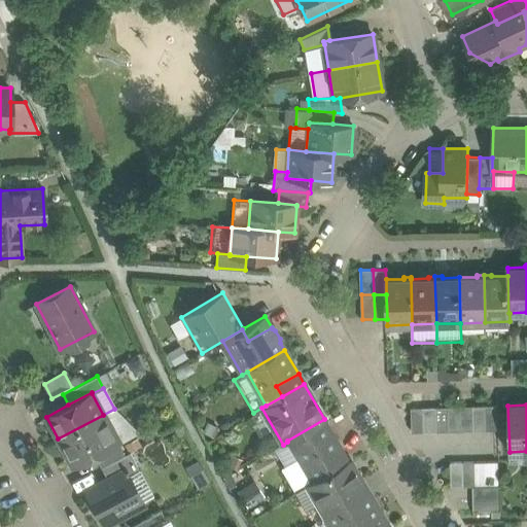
[(485,406),(472,407),(473,431),(486,430),(485,406)]
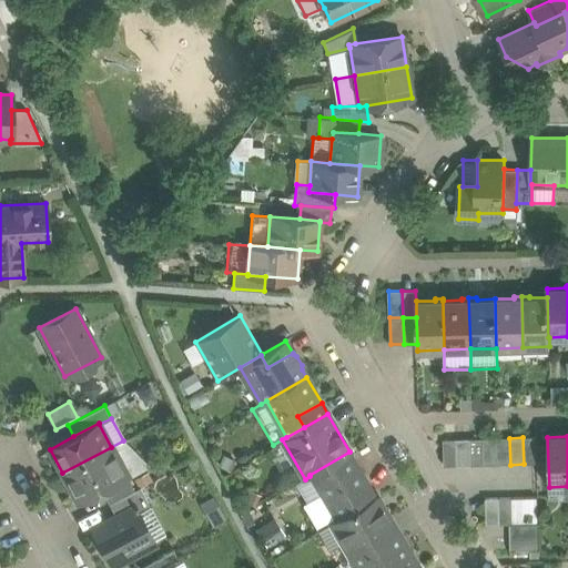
[(536,437),(523,437),(524,464),(536,464),(536,437)]
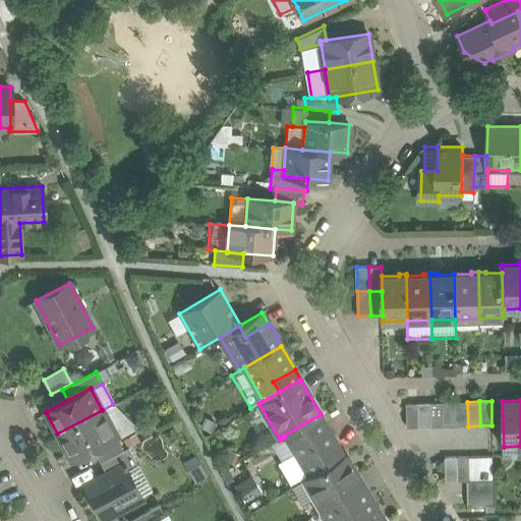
[(443,402),(430,403),(431,427),(444,426),(443,402)]
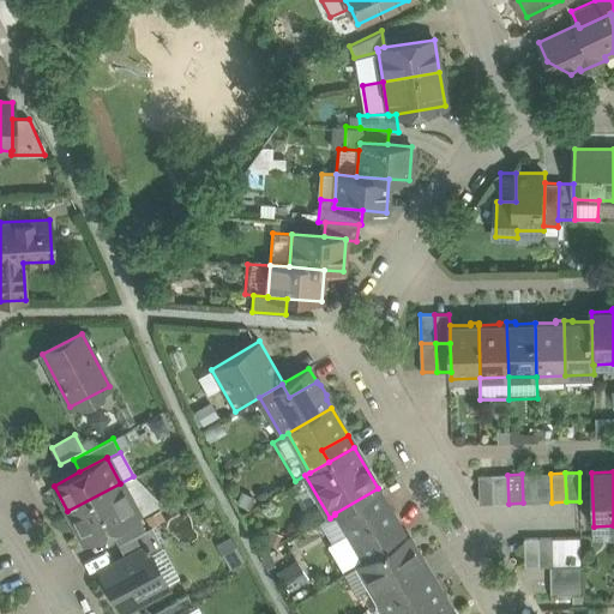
[(536,474),(522,474),(523,503),(536,503),(536,474)]
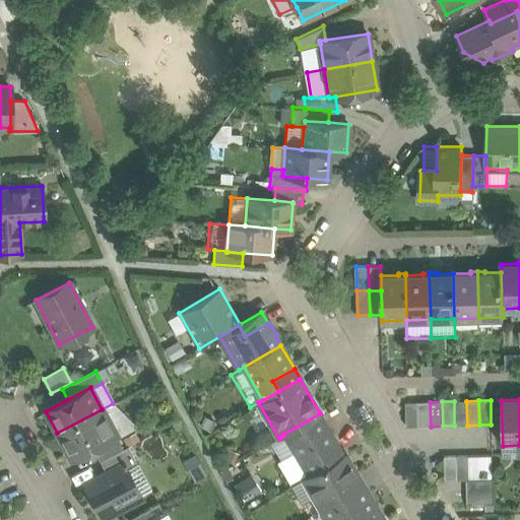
[(466,401),(454,401),(454,426),(467,426),(466,401)]
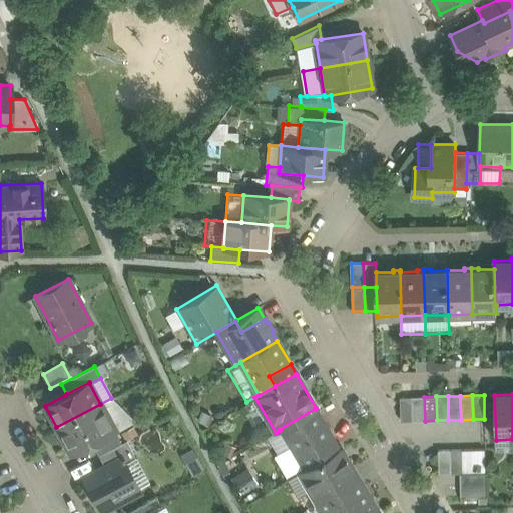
[(412,397),(400,397),(401,421),(413,421),(412,397)]
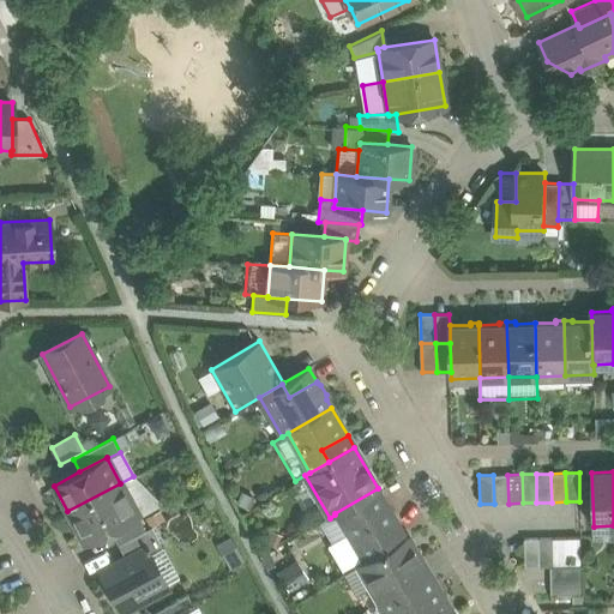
[(507,475),(493,475),(494,504),(509,504),(507,475)]
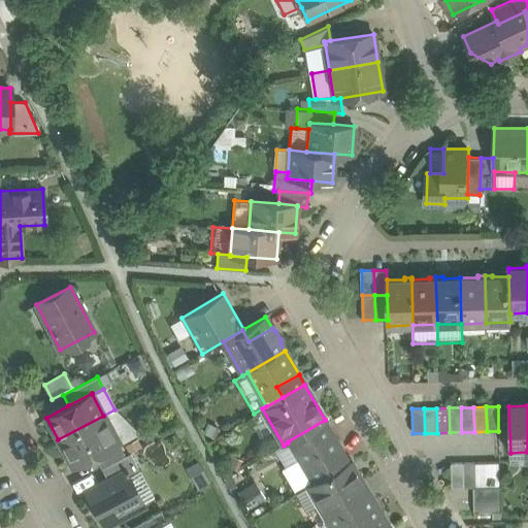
[(103,416),(58,439),(72,466),(94,455),(118,442),(103,416)]
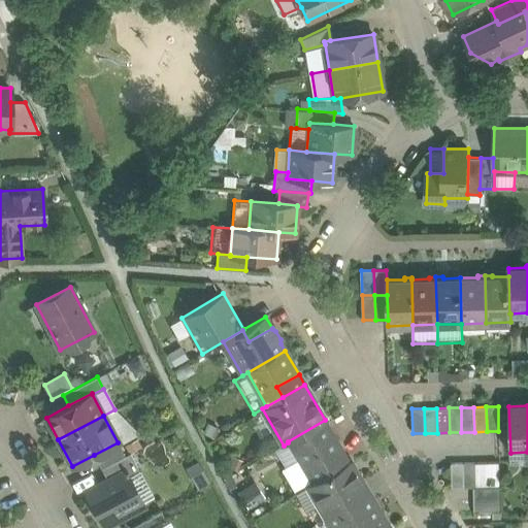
[(325,420),(288,441),(288,442),(301,465),(311,483),(350,461),(325,420)]
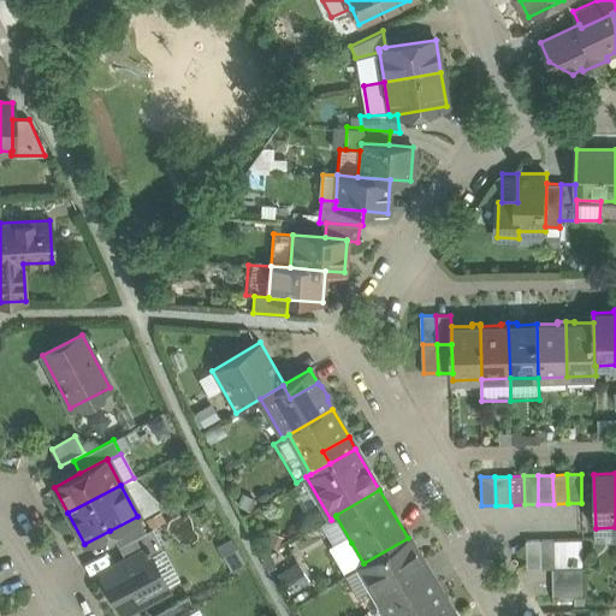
[(137,516),(110,531),(118,546),(146,532),(137,516)]
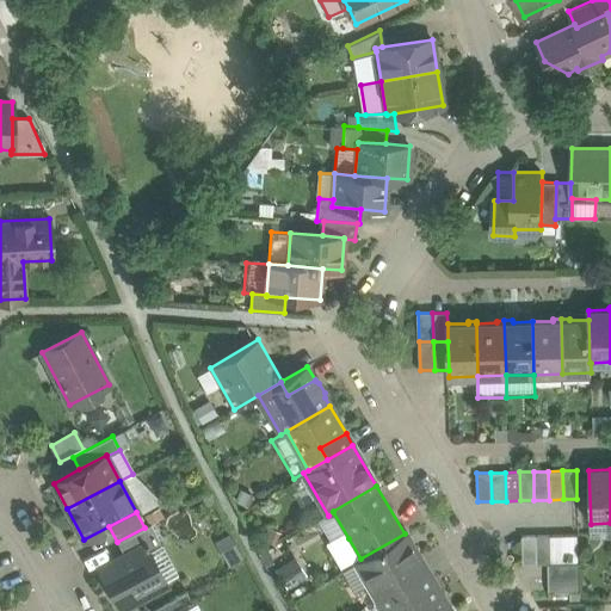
[(328,516),(315,524),(331,549),(349,538),(333,512),(328,516)]
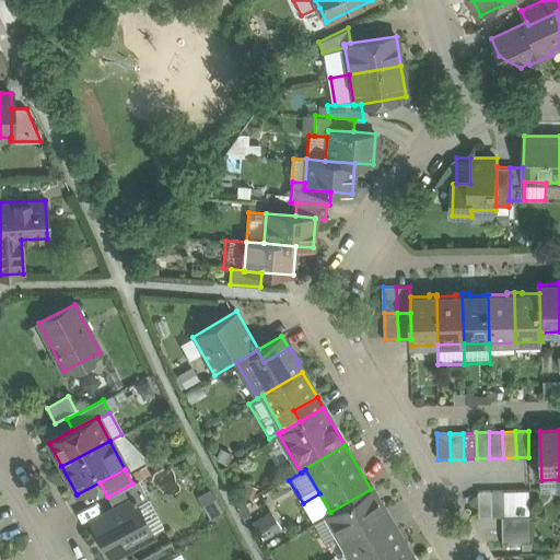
[(132,483),(107,497),(113,508),(132,498),(137,505),(148,499),(138,480),(132,483)]
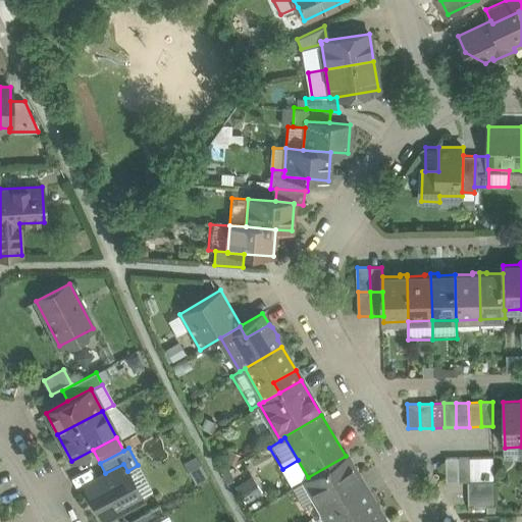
[(308,477),(304,479),(322,512),(364,487),(346,456),(308,477)]
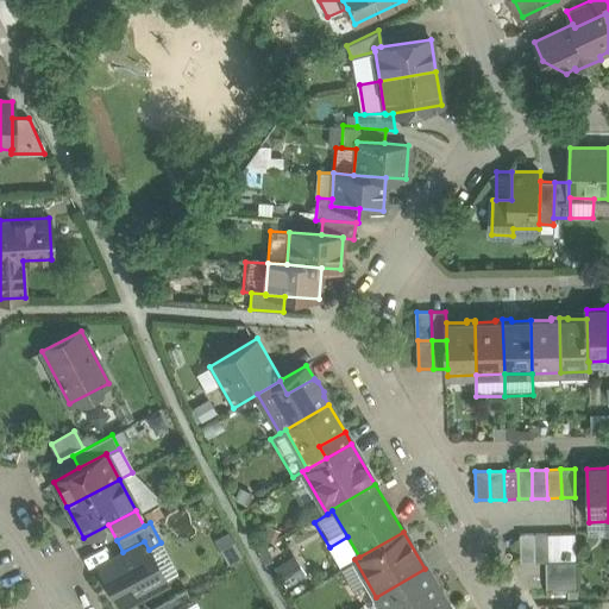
[(534,534),(520,534),(521,563),(535,563),(534,534)]
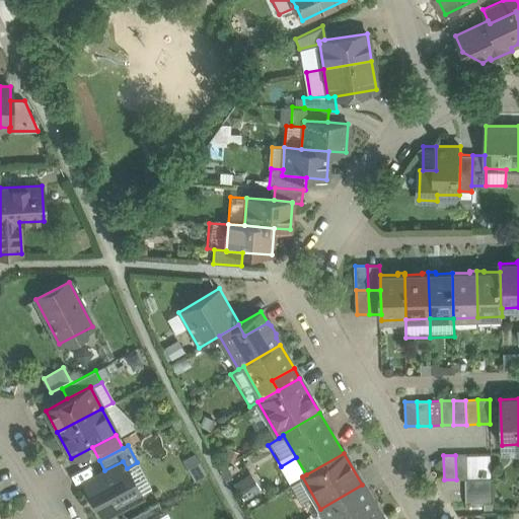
[(467,455),(455,455),(456,479),(465,479),(468,479),(468,478),(467,455)]
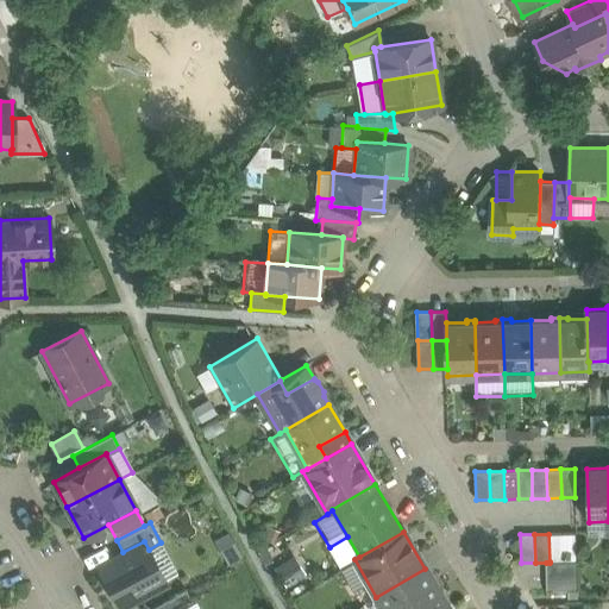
[(563,560),(562,534),(548,534),(550,562),(563,560)]
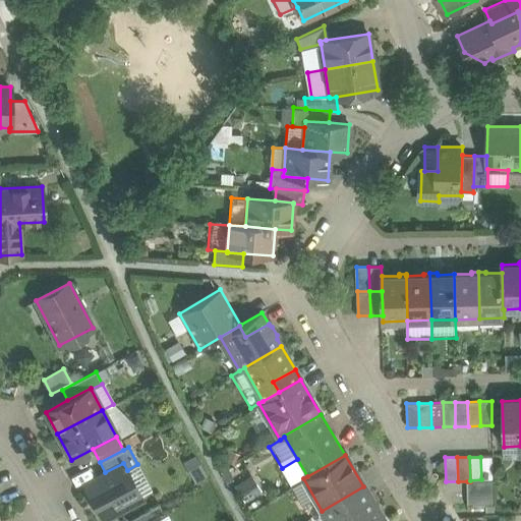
[(493,457),(480,457),(481,479),(493,479),(493,457)]
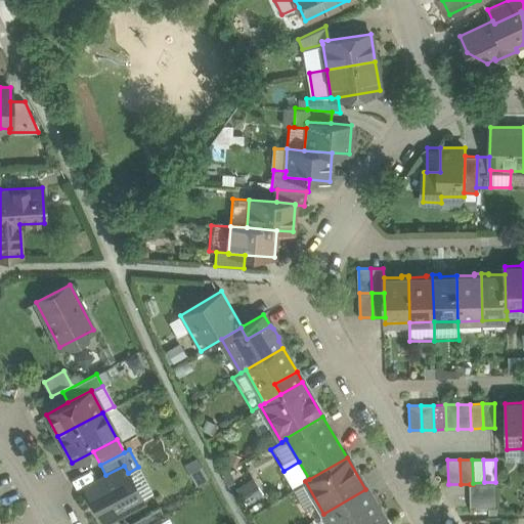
[(309,479),(299,462),(284,471),(294,488),(305,481),(309,479)]
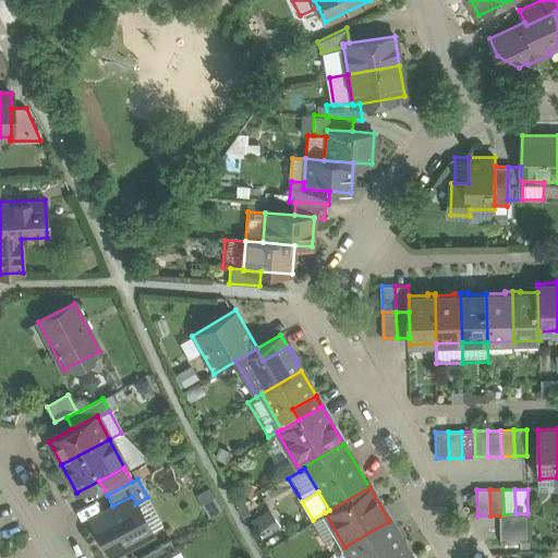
[(112,506),(89,519),(110,557),(153,534),(136,504),(132,496),(112,506)]
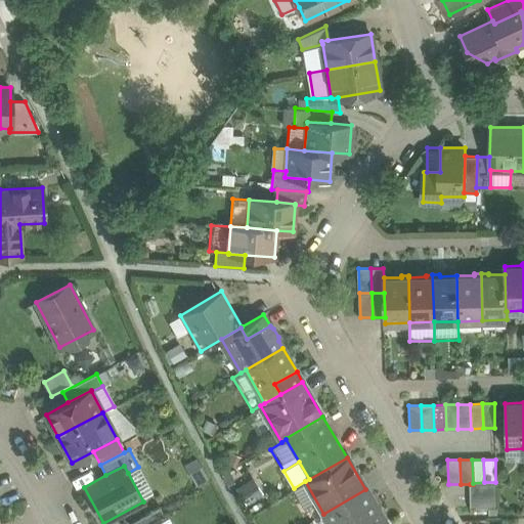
[(128,473),(143,501),(158,494),(142,466),(138,467),(128,473)]
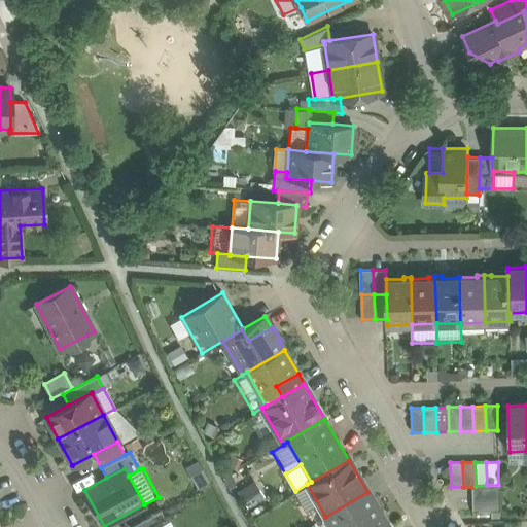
[(476,487),(472,487),(472,499),(499,498),(499,486),(476,487)]
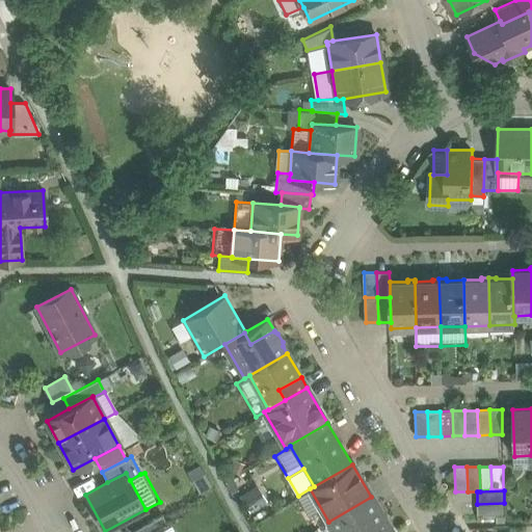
[(371,497),(328,522),(335,531),(388,531),(391,530),(371,497)]
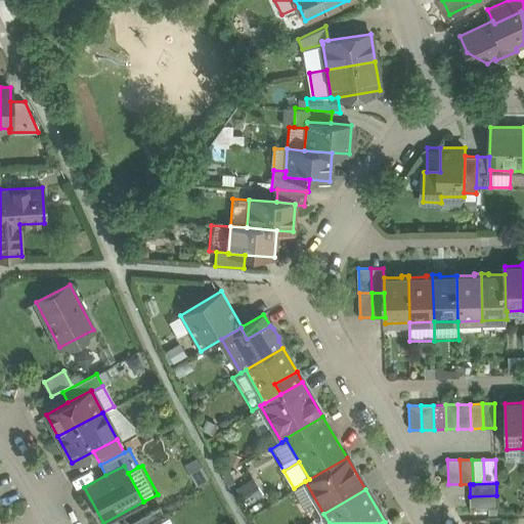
[(496,495),(470,496),(471,509),(497,508),(496,495)]
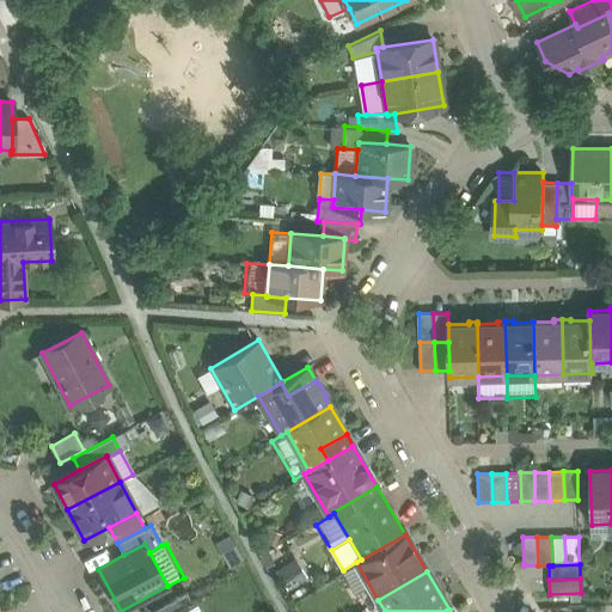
[(187,592),(151,611),(179,611),(183,611),(194,606),(187,592)]
